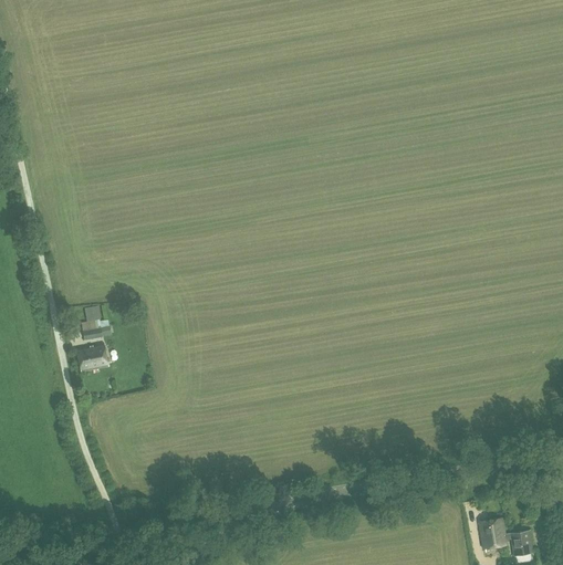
[(80,324),(82,339),(100,336),(100,335),(108,334),(105,320),(80,324)]
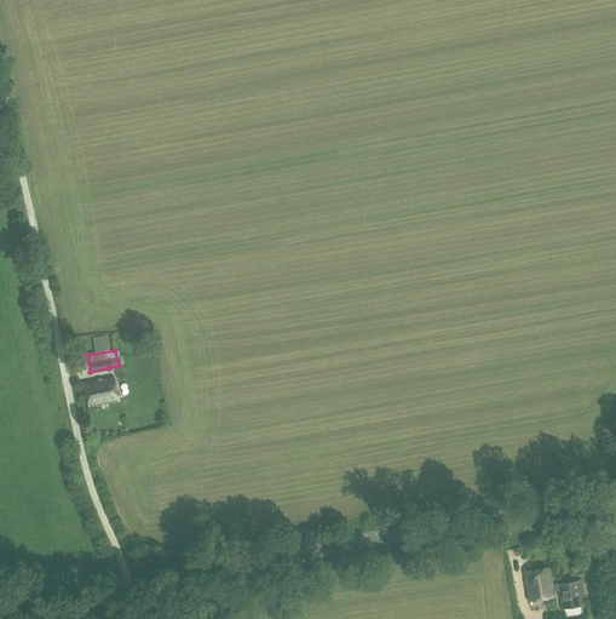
[(81,382),(86,406),(115,401),(111,376),(81,382)]
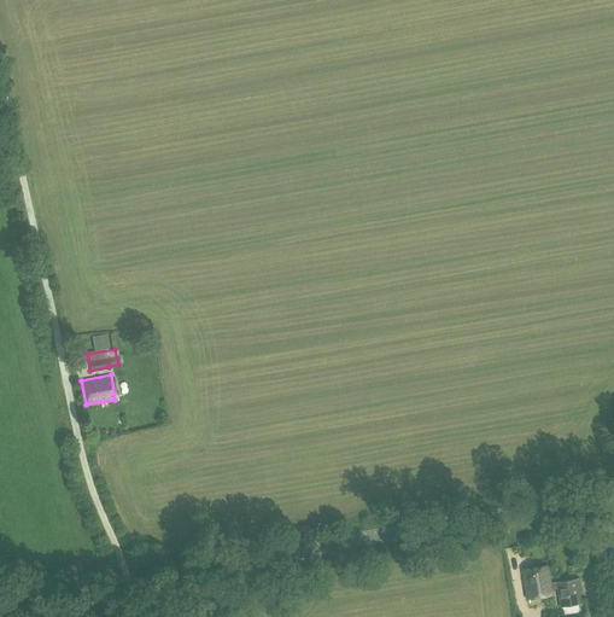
[(549,594),(548,588),(547,582),(544,565),(520,569),(524,598),(521,599),(522,606),(534,605),(533,597),(549,594)]
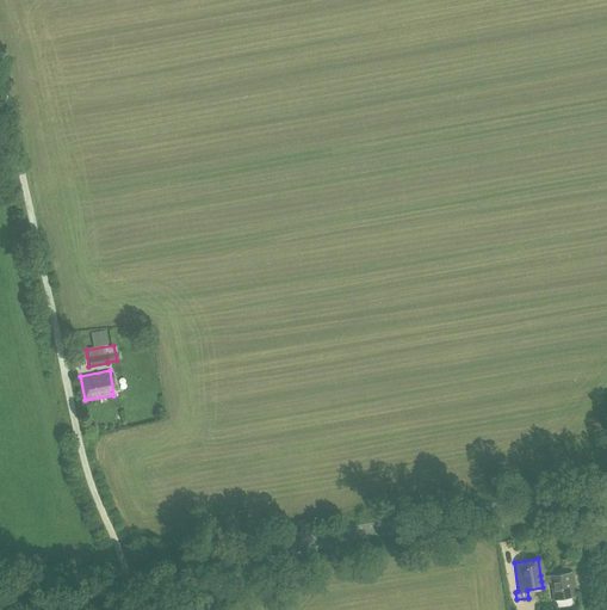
[(542,581),(547,580),(551,598),(571,595),(568,572),(543,575),(540,575),(542,581)]
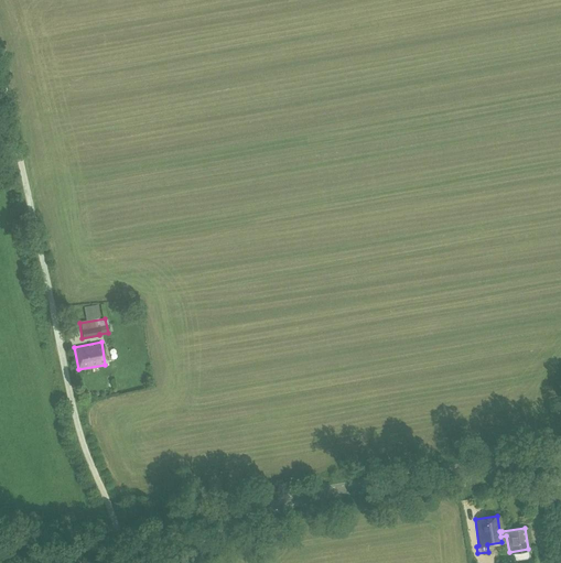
[(518,561),(531,559),(530,552),(517,554),(518,561)]
